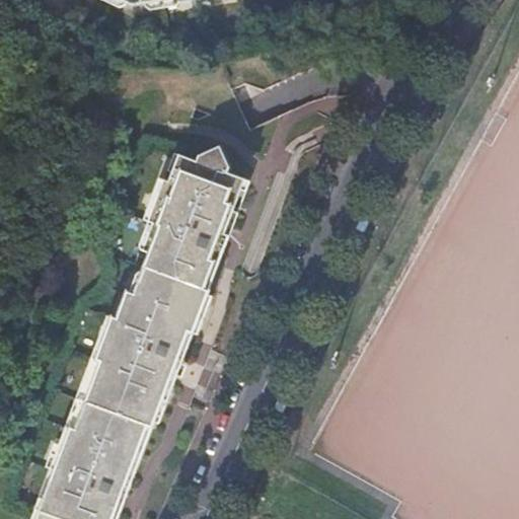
[(133,6),(119,0),(99,0),(121,9),(133,6)]
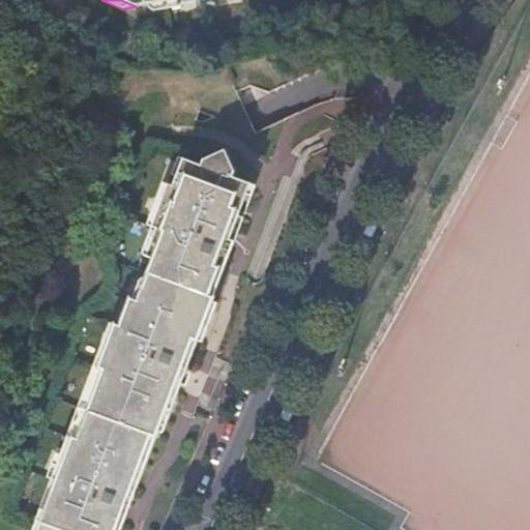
[(183,0),(173,0),(149,4),(149,8),(153,11),(181,7),(184,2),(183,0)]
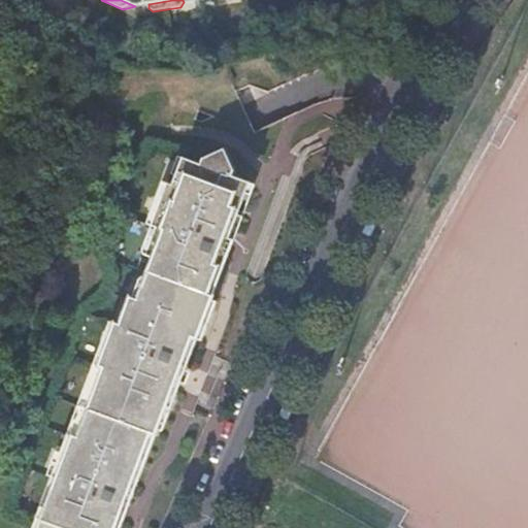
[(121,527),(124,523),(139,479),(135,476),(151,435),(156,437),(160,423),(166,408),(171,410),(197,341),(202,342),(212,315),(207,311),(234,241),(229,239),(239,212),(251,185),(232,177),(234,172),(225,151),(203,160),(201,166),(183,159),(176,176),(172,187),(168,185),(162,199),(156,217),(152,227),(157,229),(153,239),(146,257),(154,260),(146,278),(138,301),(133,300),(130,299),(120,327),(116,325),(111,335),(104,354),(99,367),(104,369),(100,380),(81,429),(77,439),(68,436),(63,450),(52,479),(57,481),(41,523),(38,527),(121,527)]
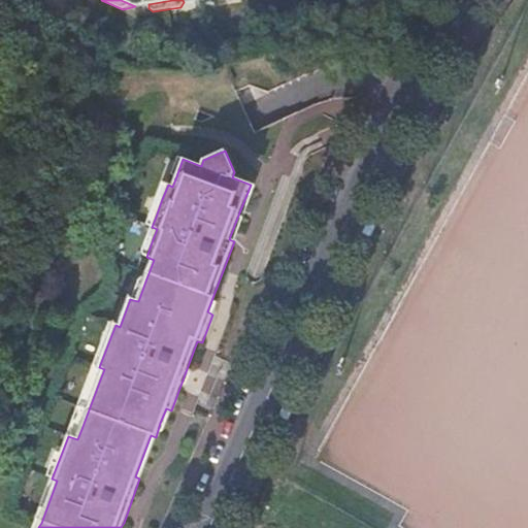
[(176,176),(183,159),(178,157),(171,175),(176,176)]
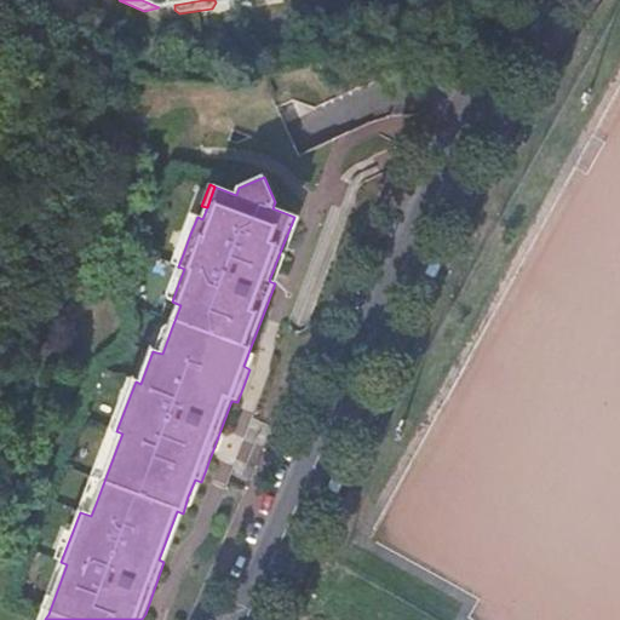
[(299,218),(294,217),(281,250),(269,281),(275,283),(299,218)]
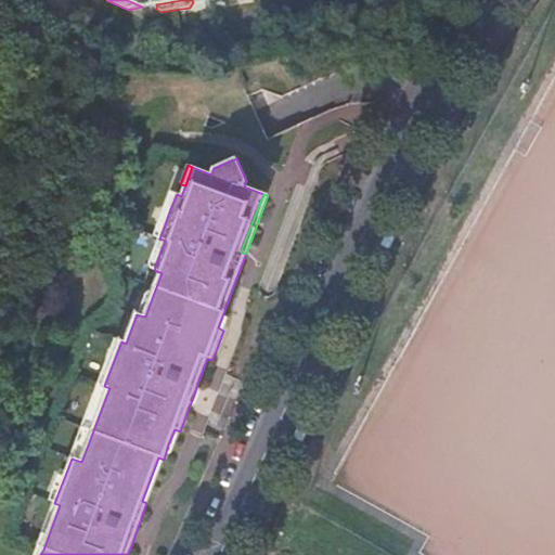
[(164,228),(170,209),(166,207),(158,226),(164,228)]
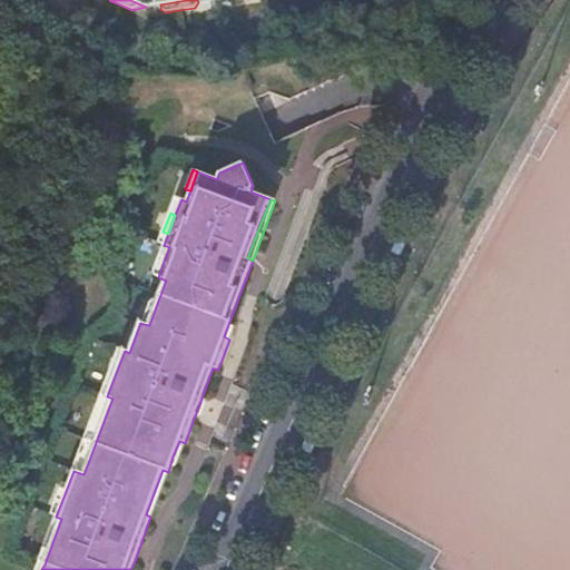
[(158,277),(165,258),(159,256),(154,271),(154,274),(155,276),(157,276),(157,277),(158,277)]
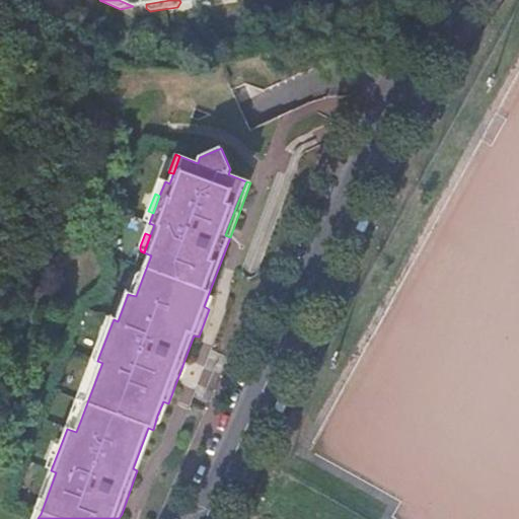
[(131,295),(136,296),(144,274),(140,274),(138,276),(131,295)]
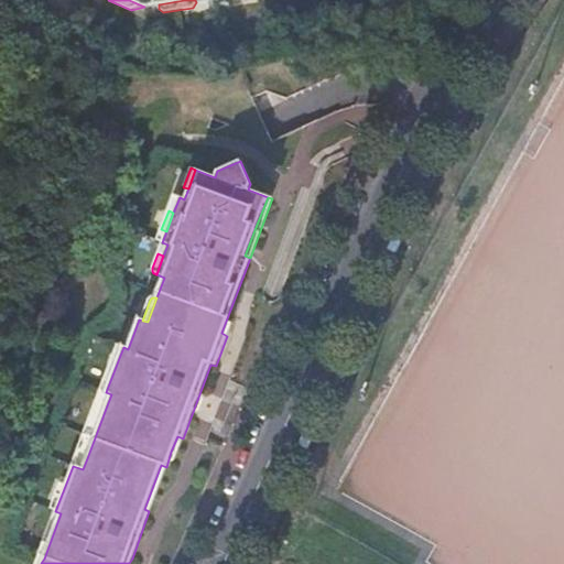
[(56,353),(47,350),(42,365),(50,368),(56,353)]
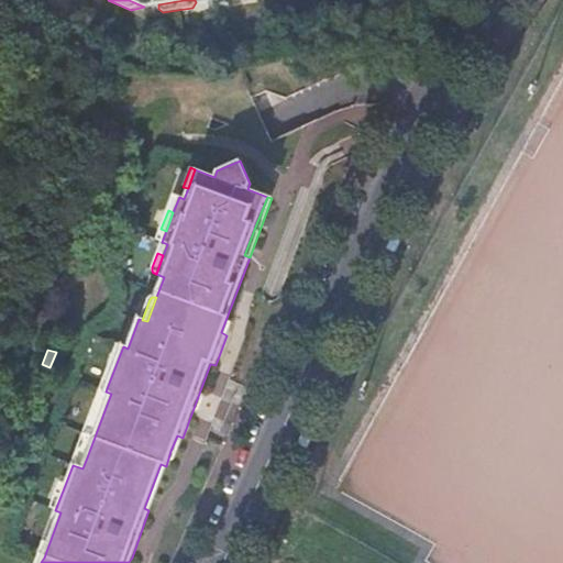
[(111,377),(119,357),(113,355),(106,375),(111,377)]
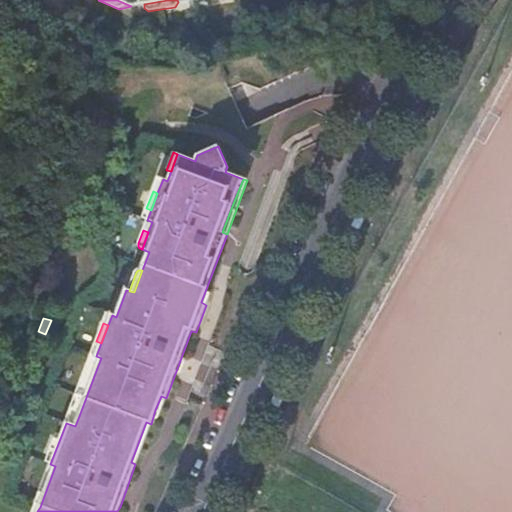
[(76,412),(79,416),(97,368),(92,368),(92,369),(91,369),(88,371),(88,372),(75,402),(75,410),(76,412)]
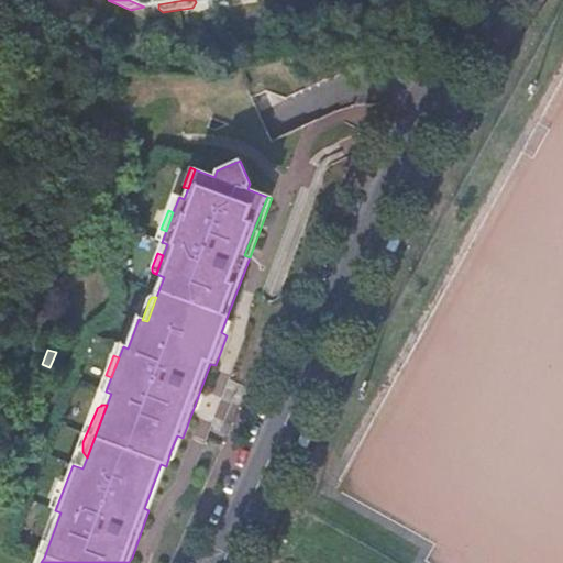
[(166,466),(161,464),(144,508),(148,510),(166,466)]
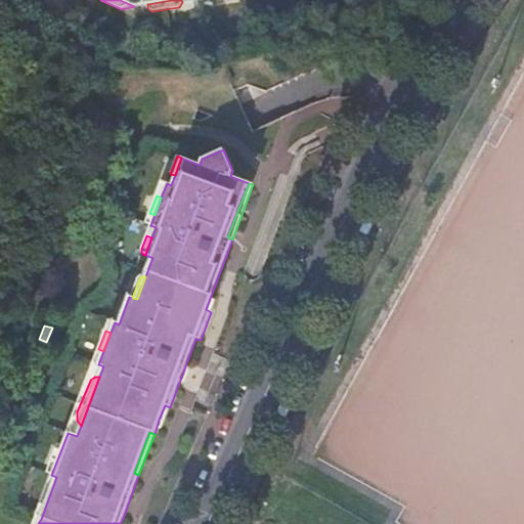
[(51,475),(62,446),(57,444),(47,473),(51,475)]
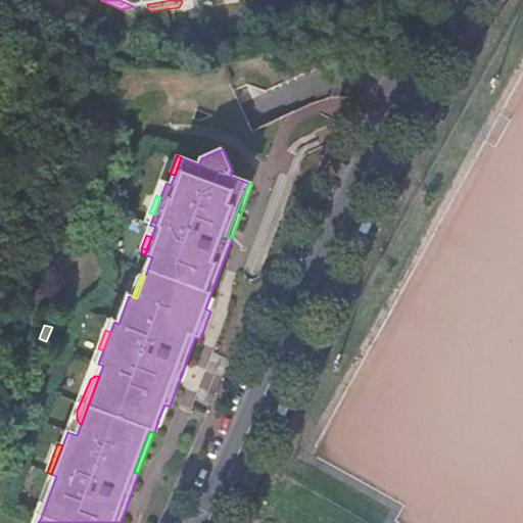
[(56,476),(51,474),(36,516),(41,518),(56,476)]
